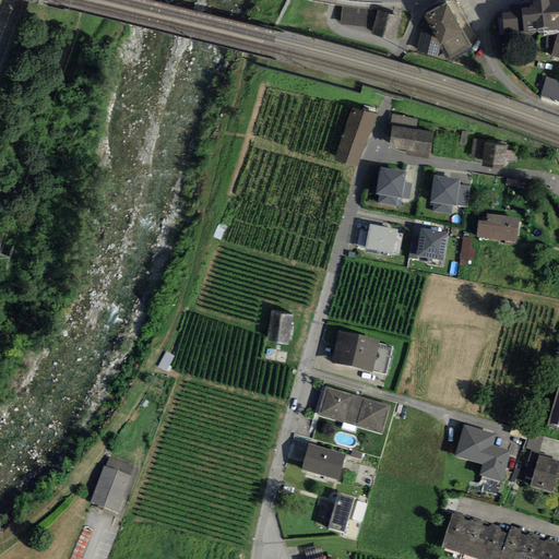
[(524,33),(558,28),(558,0),(538,0),(533,1),(533,8),(522,9),(522,11),(524,33)]
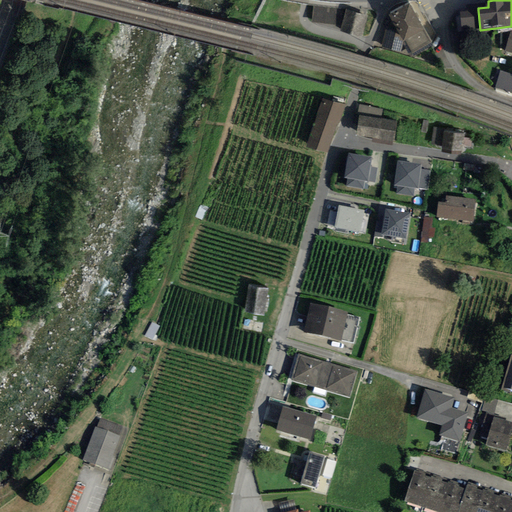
[(432,43),(409,2),(388,14),(389,16),(381,46),(400,53),(403,40),(411,55),(432,43)]
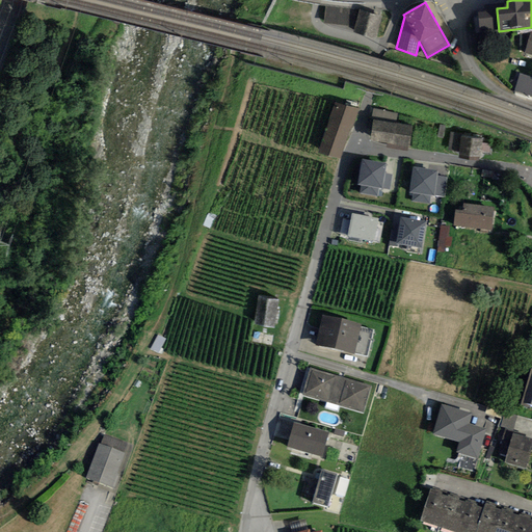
[(358,10),(325,6),(323,23),(353,26),(358,10)]
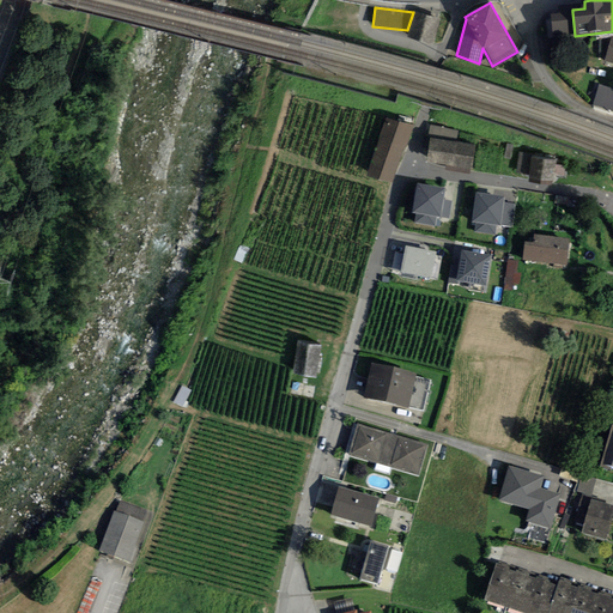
[(441,19),(413,11),(413,12),(407,30),(406,36),(434,44),(441,19)]
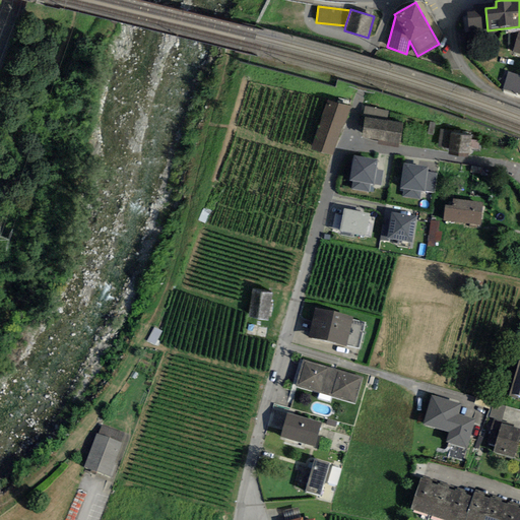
[(470,33),(488,30),(485,10),(467,12),(470,33)]
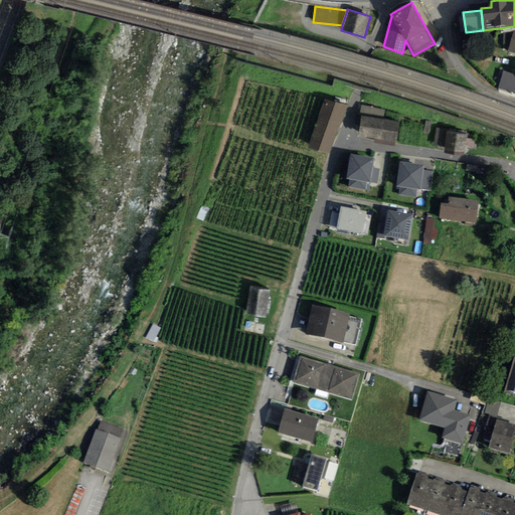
[(514,74),(503,71),(498,89),(514,94),(514,74)]
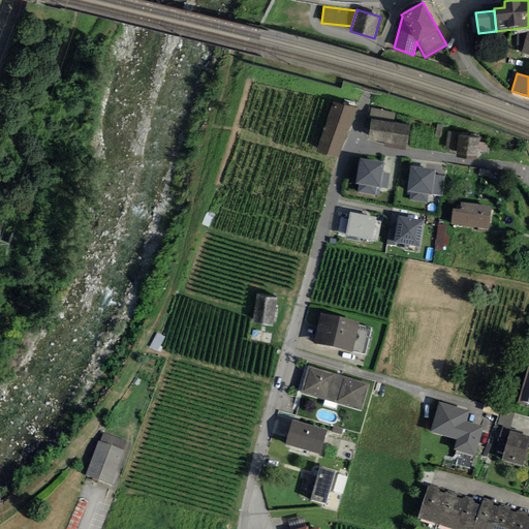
[(316,152),(339,158),(356,107),(334,101),(316,152)]
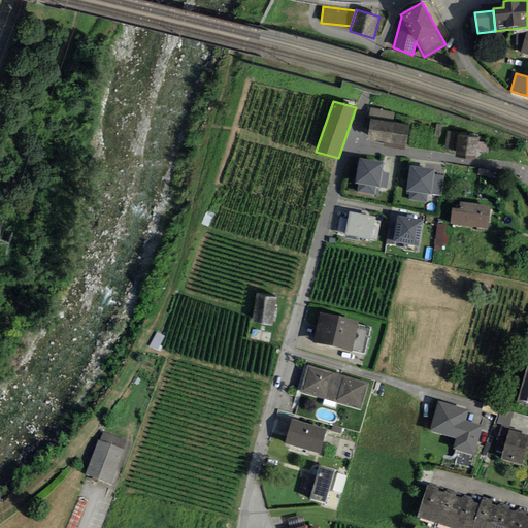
[(395,112),(370,107),(368,119),(370,119),(388,122),(393,123),(395,112)]
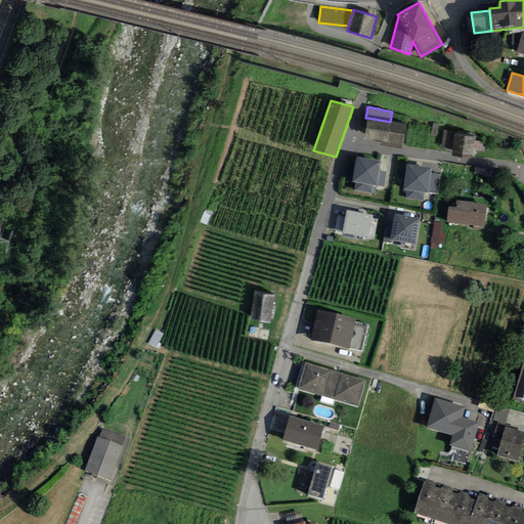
[(381,141),(385,121),(367,118),(365,139),(381,141)]
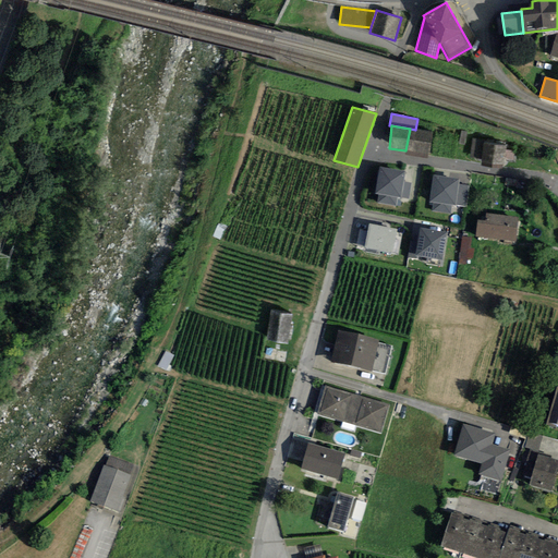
[(428,158),(433,132),(415,130),(410,129),(405,150),(405,155),(428,158)]
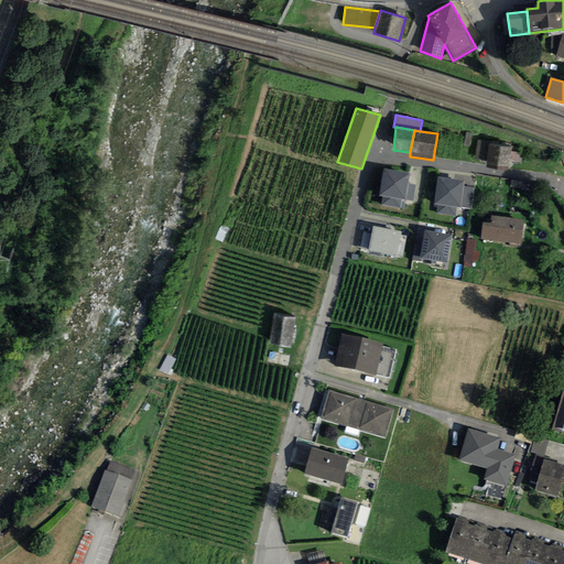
[(487,161),(489,144),(489,141),(477,140),(475,160),(487,161)]
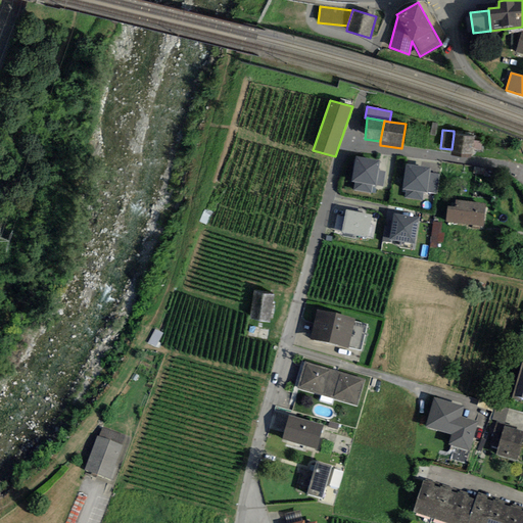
[(450,156),(471,158),(472,150),(473,141),(474,136),(454,134),(452,149),(450,156)]
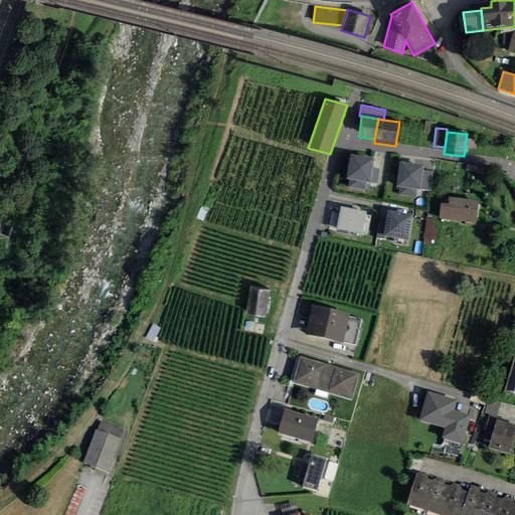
[(475,140),(466,139),(465,148),(474,149),(475,140)]
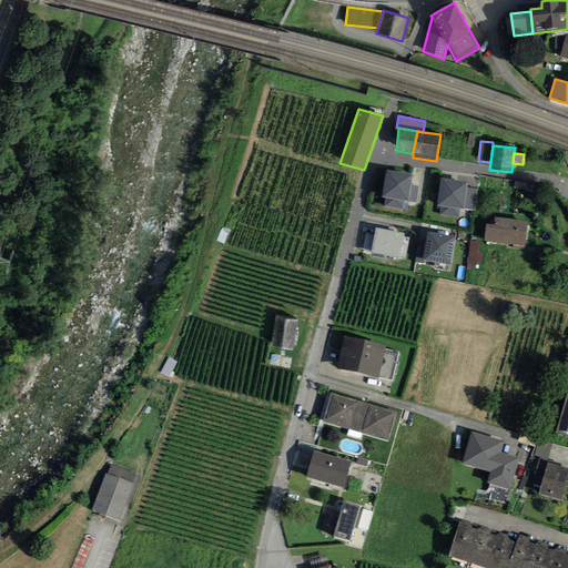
[(413,174),(386,170),(382,198),(385,198),(384,206),(403,210),(404,201),(408,202),(408,201),(411,185),(413,174)]
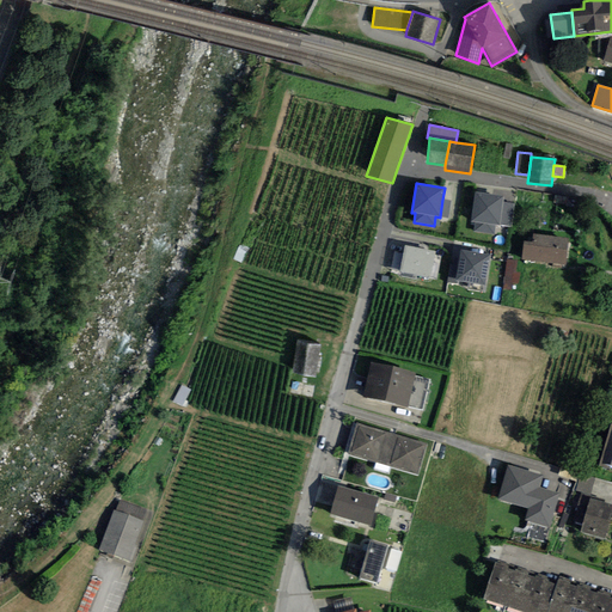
[(502,202),(503,196),(475,193),(471,222),(475,222),(473,232),(494,234),(495,225),(500,226),(500,225),(502,202)]
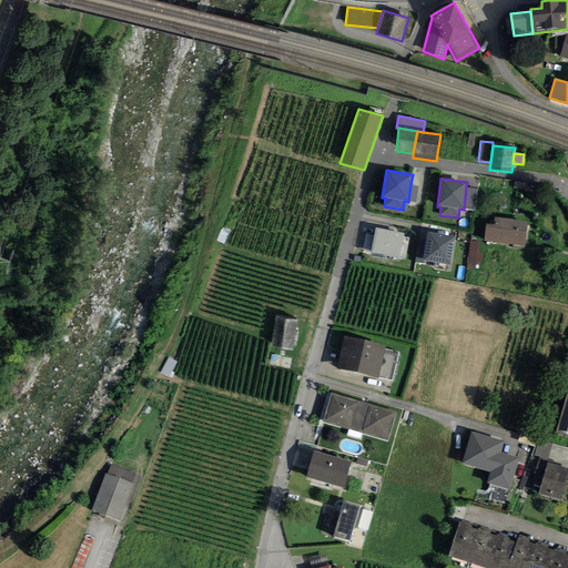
[(411,185),(408,201),(416,202),(418,186),(411,185)]
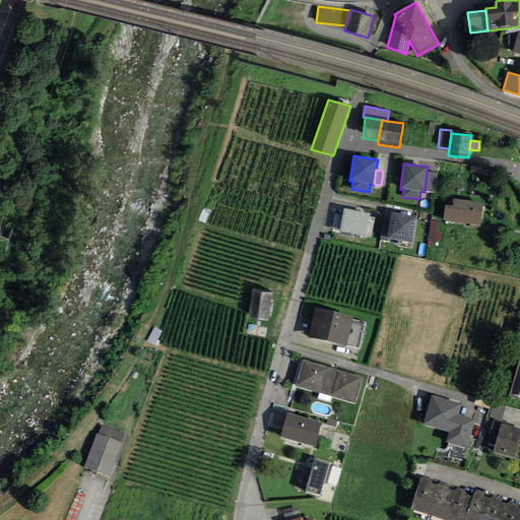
[(427,172),(425,191),(435,192),(438,173),(427,172)]
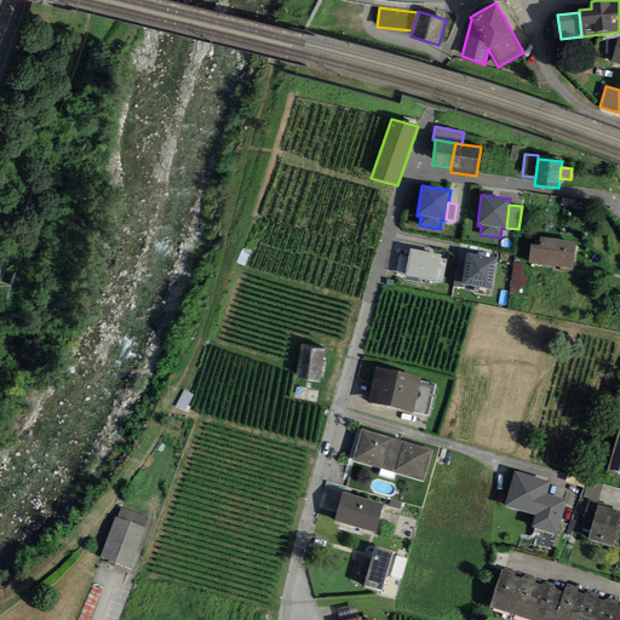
[(528,263),(573,269),(577,241),(540,236),(539,246),(530,245),(528,263)]
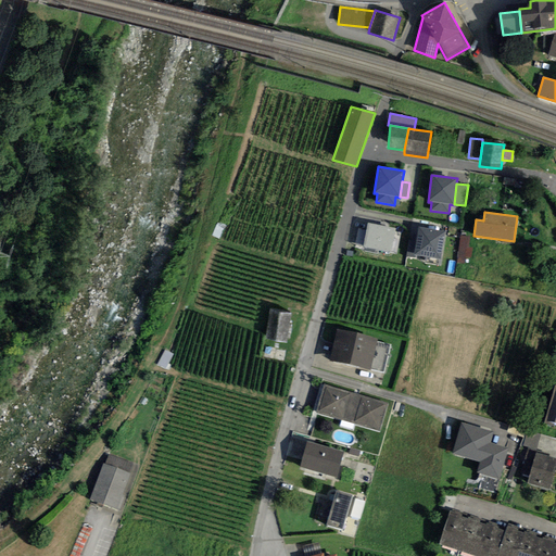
[(396,228),(368,223),(363,247),(391,252),(396,253),(401,232),(395,231),(396,228)]
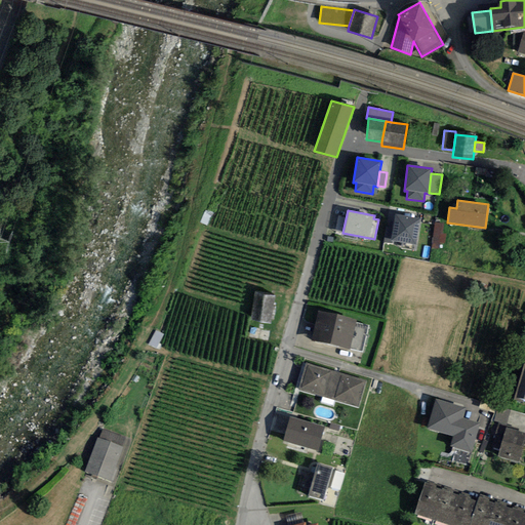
[(415,245),(420,218),(396,214),(393,231),(391,241),(392,241),(415,245)]
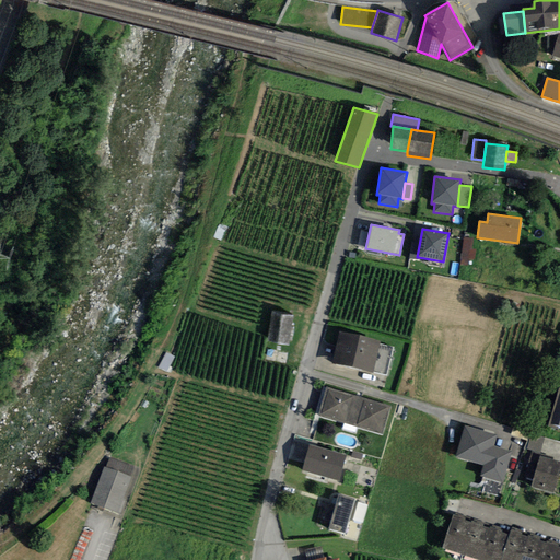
[(473,238),(464,237),(461,265),(468,265),(469,258),(475,259),(476,249),(471,249),(473,238)]
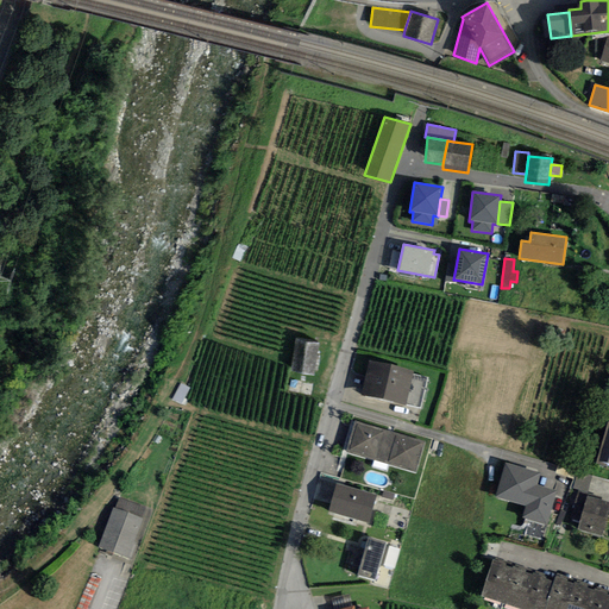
[(453,280),(456,268),(447,267),(445,281),(454,283),(454,280),(453,280)]
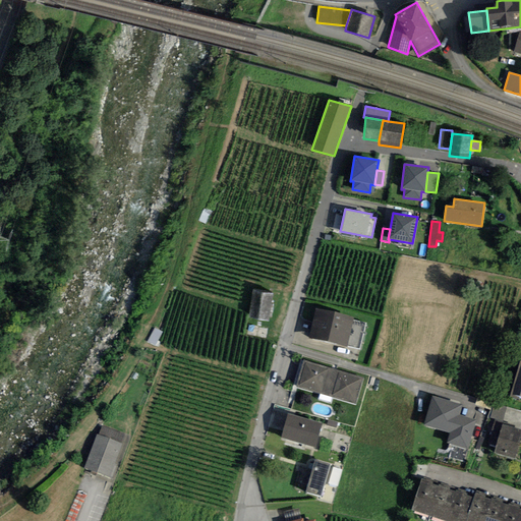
[(269,322),(273,293),(252,291),(249,320),(269,322)]
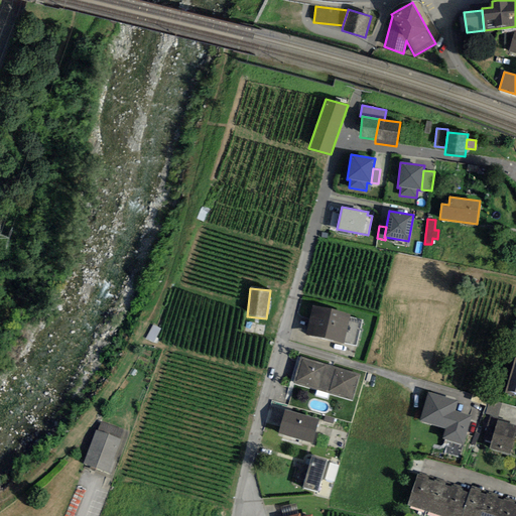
[(351,314),(312,305),(305,335),(343,344),(344,343),(357,346),(363,320),(350,317),(351,314)]
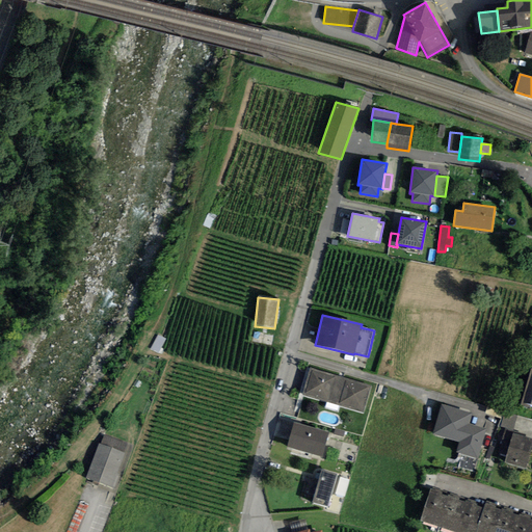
[(371,386),(310,368),(301,395),(363,414),(371,386)]
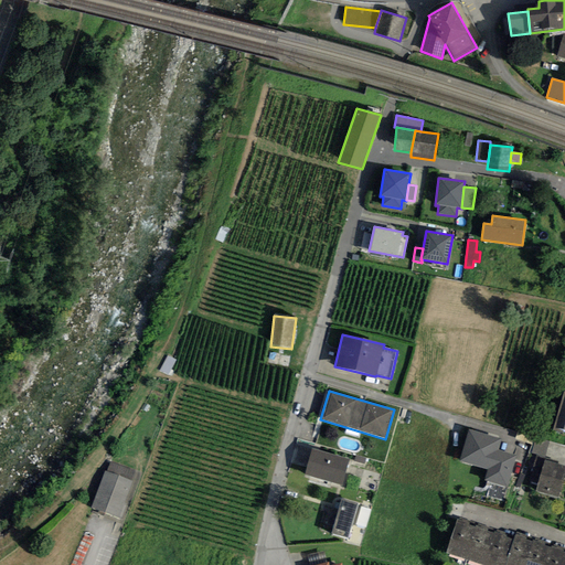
[(516,456),(498,450),(501,439),(468,429),(459,461),(488,469),(484,481),(507,488),(516,456)]
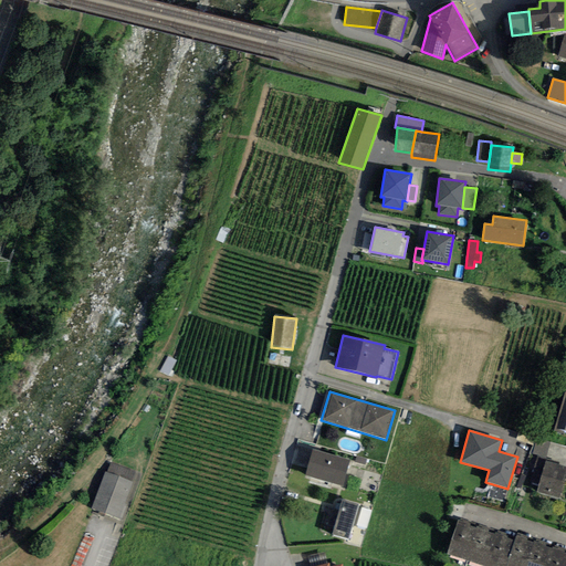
[(536,440),(533,453),(552,459),(555,446),(536,440)]
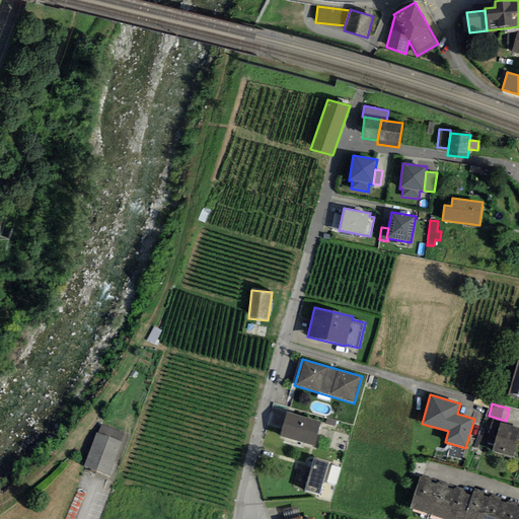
[(321,422),(286,412),(279,435),(314,446),(321,422)]
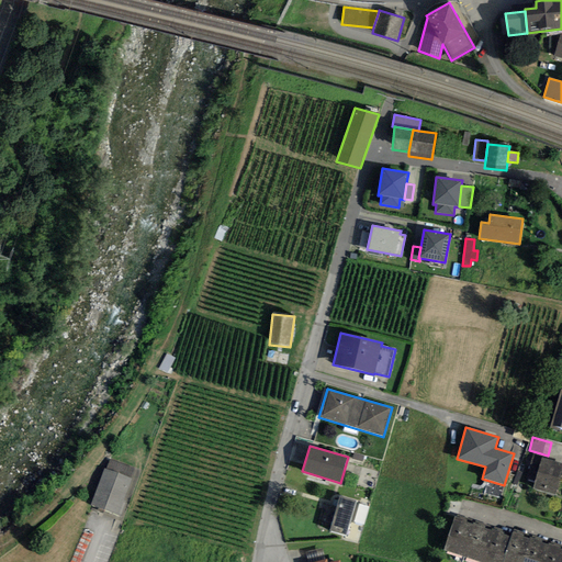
[(555,495),(561,470),(561,463),(541,458),(532,490),(555,495)]
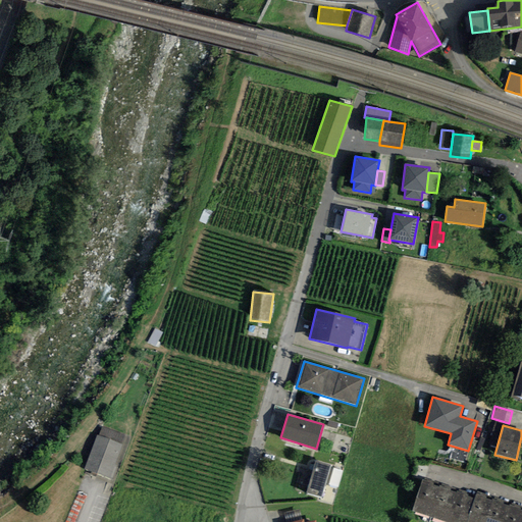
[(99,437),(120,445),(123,434),(102,427),(99,437)]
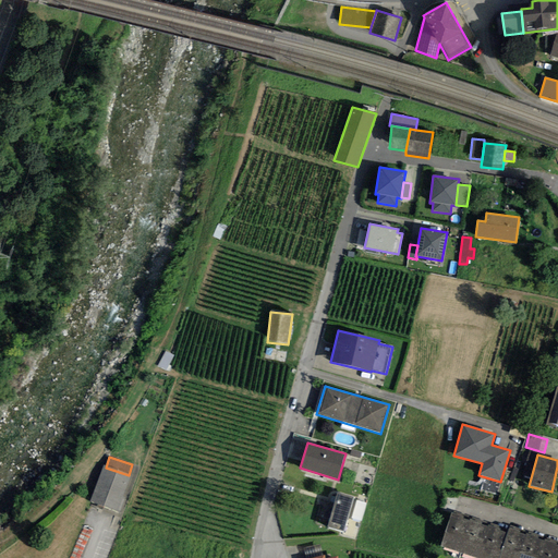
[(118,512),(131,476),(129,475),(106,468),(102,466),(89,502),(118,512)]
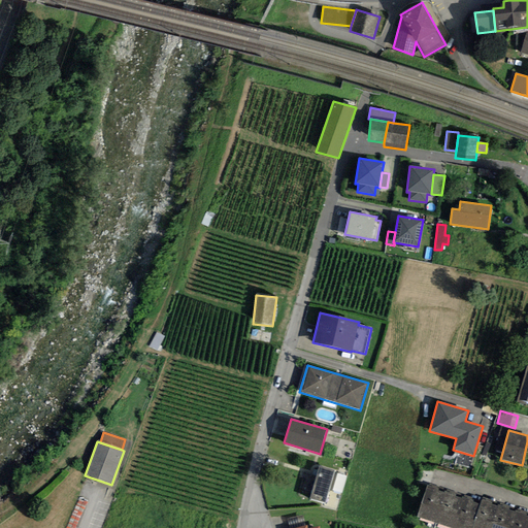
[(325,504),(335,470),(320,466),(309,499),(325,504)]
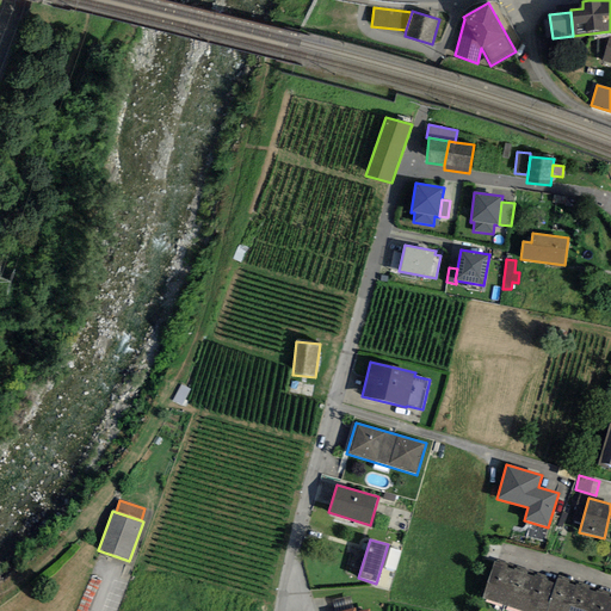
[(396,571),(401,551),(390,548),(386,567),(396,571)]
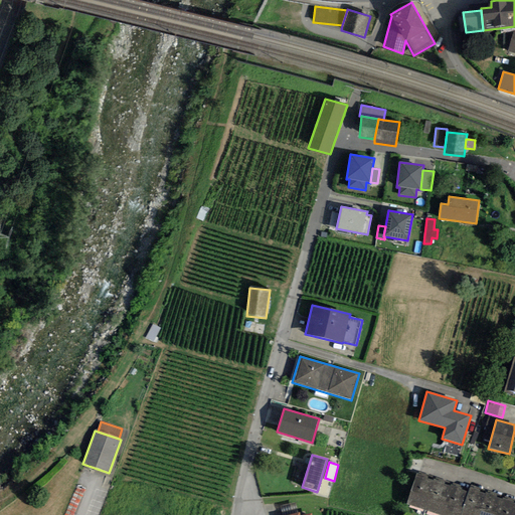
[(417,474),(406,504),(425,510),(437,480),(417,474)]
